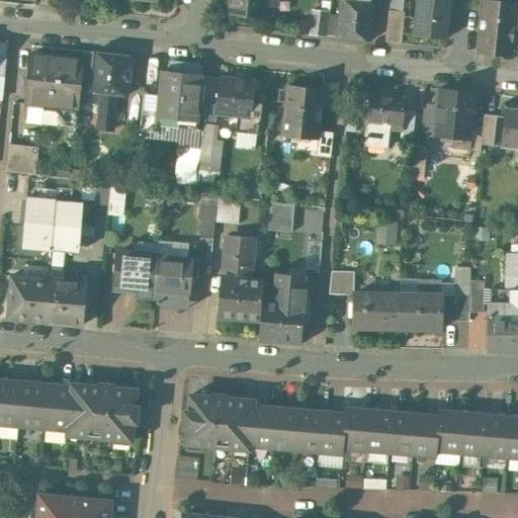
[(231,0),(230,13),(228,13),(227,15),(239,16),(239,22),(253,23),(253,17),(265,18),(265,16),(263,16),(264,0),(231,0)]
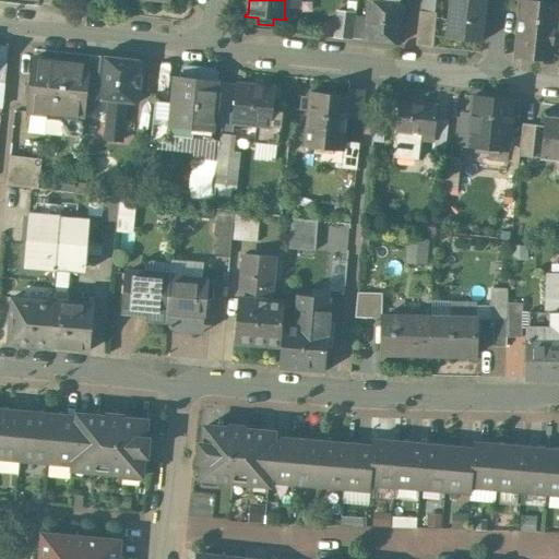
[(486,0),(450,0),(445,40),(483,44),(486,0)]
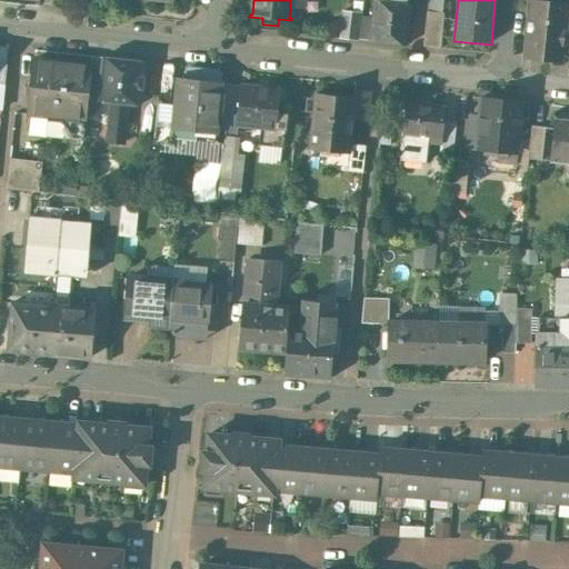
[(528,29),(563,32),(567,7),(567,5),(531,0),(528,29)]
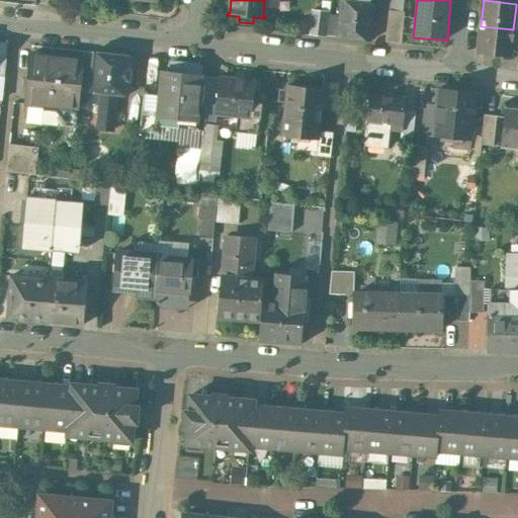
[(353,3),(341,2),(338,37),(370,41),(374,5),(369,4),(353,3)]
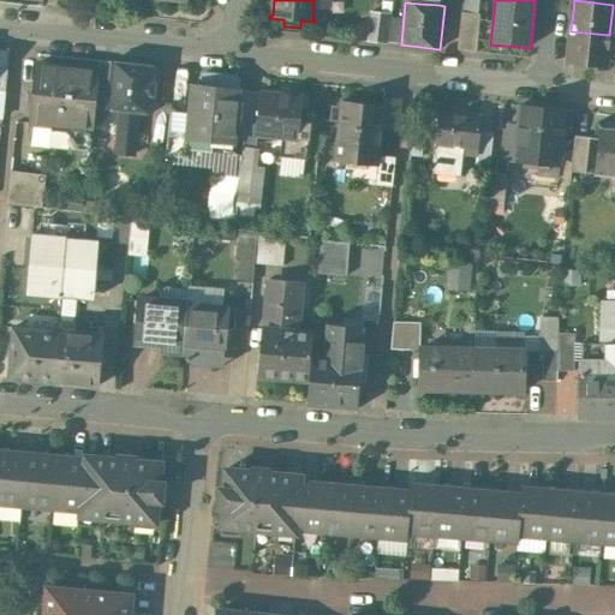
[(389,15),(372,13),(370,41),(386,43),(389,15)]
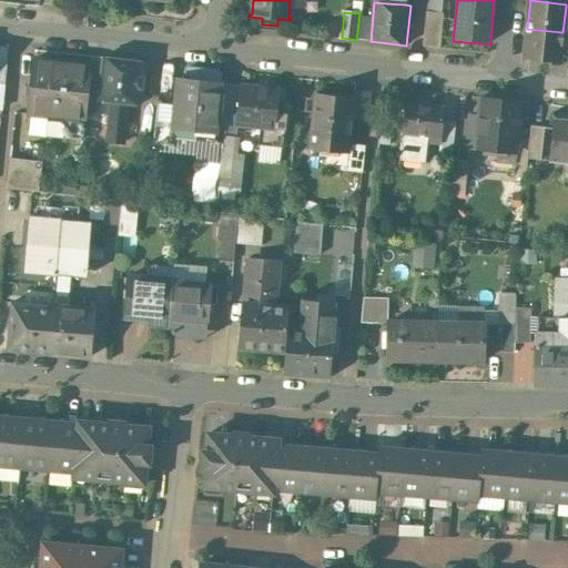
[(444,16),(427,13),(424,48),(440,49),(444,16)]
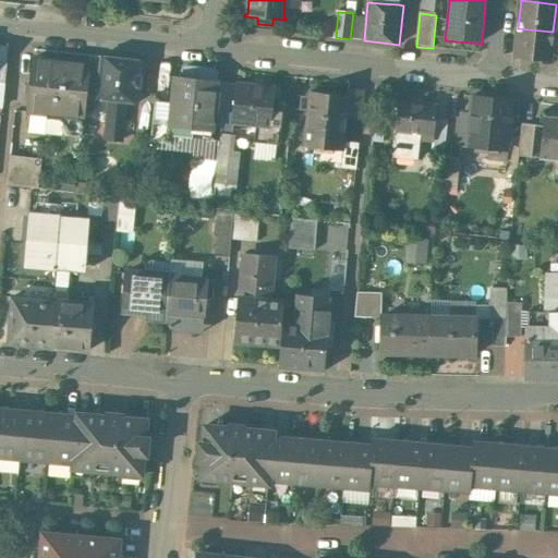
[(550,56),(553,32),(518,28),(514,57),(550,60),(550,56)]
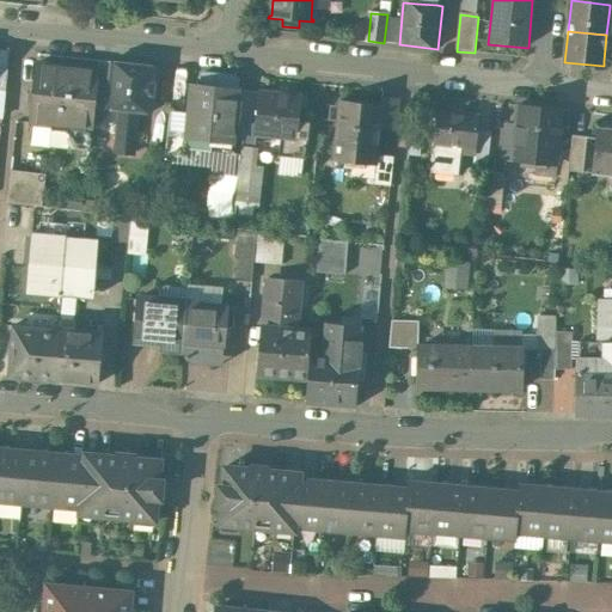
[(110,62),(98,62),(97,72),(93,109),(104,110),(110,62)]
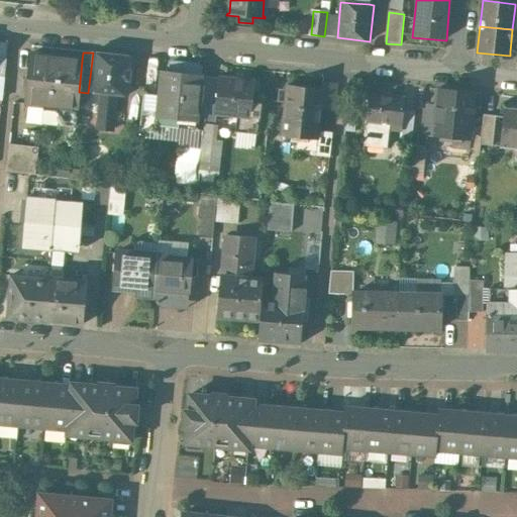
[(132,57),(93,53),(88,93),(101,94),(116,96),(127,97),(132,57)]
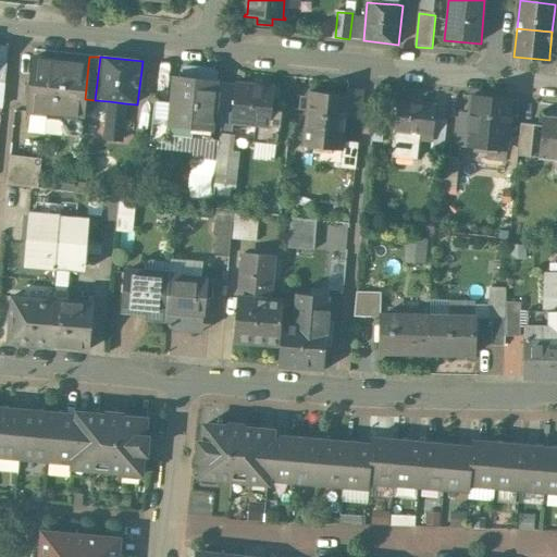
[(88,65),(34,60),(28,113),(83,119),(85,99),(88,65)]
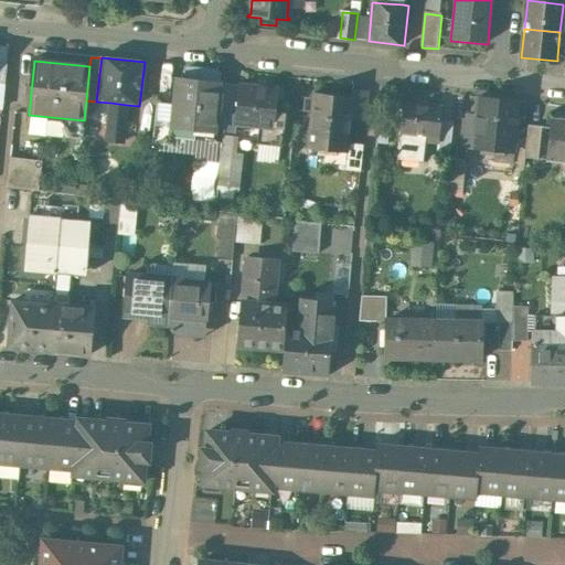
[(217,83),(183,78),(181,105),(177,105),(176,115),(198,117),(196,125),(213,127),(217,83)]
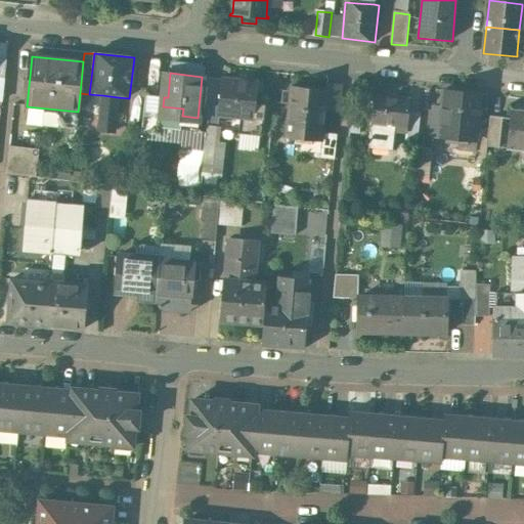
[(212,78),(202,77),(198,118),(208,119),(212,78)]
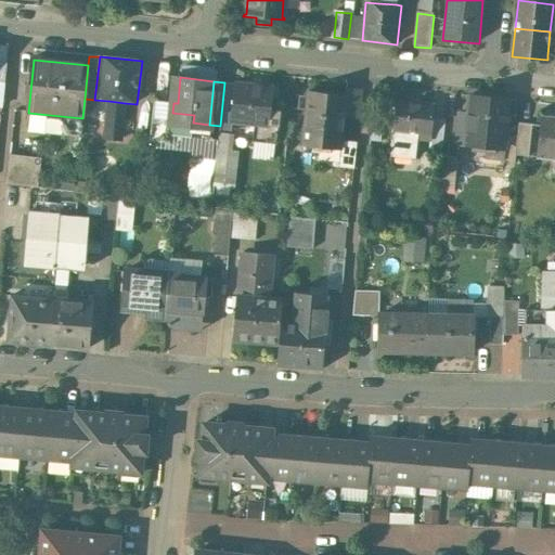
[(272,88),(236,85),(232,121),(278,126),(279,113),(269,112),(272,88)]
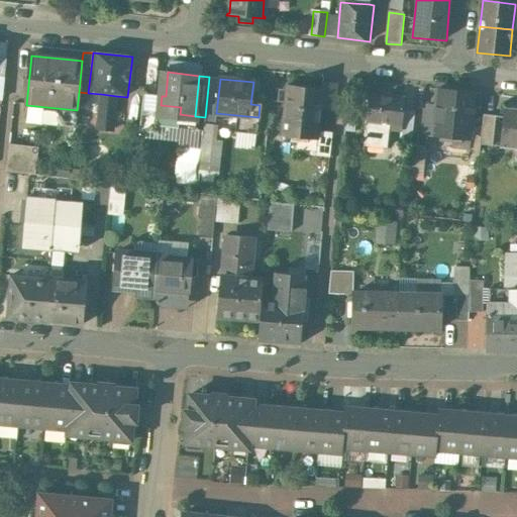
[(336,85),(320,83),(319,89),(320,89),(319,108),(334,110),(336,85)]
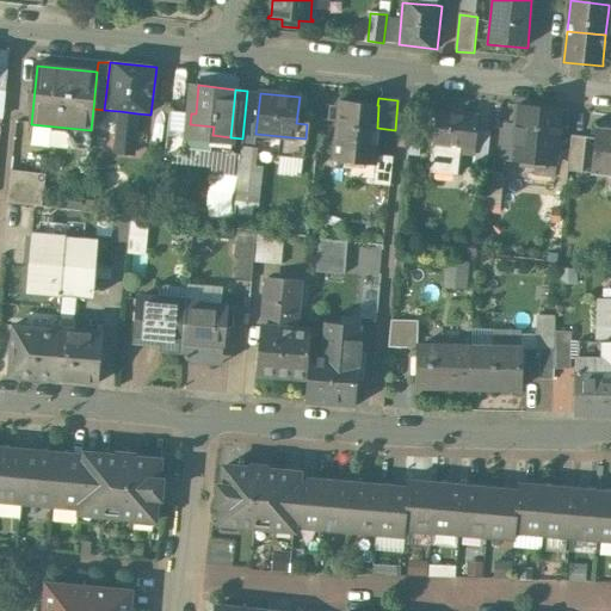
[(377,105),(337,102),(332,160),(374,164),(377,128),(378,105),(377,105)]
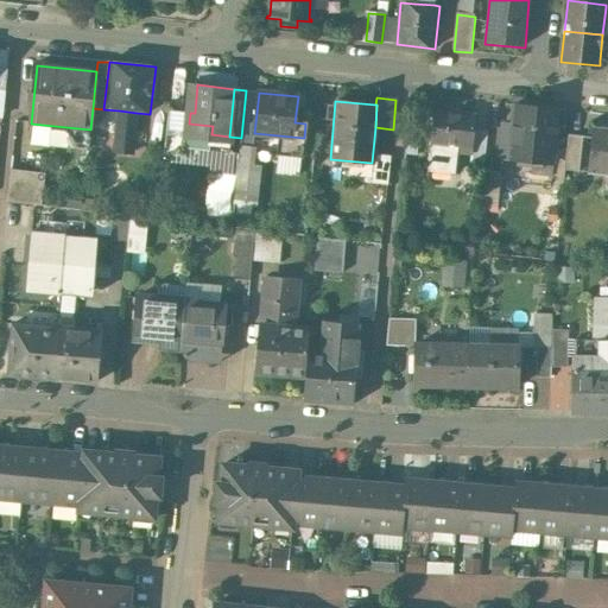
[(559,109),(514,105),(512,124),(505,124),(501,159),(555,164),(557,147),(559,109)]
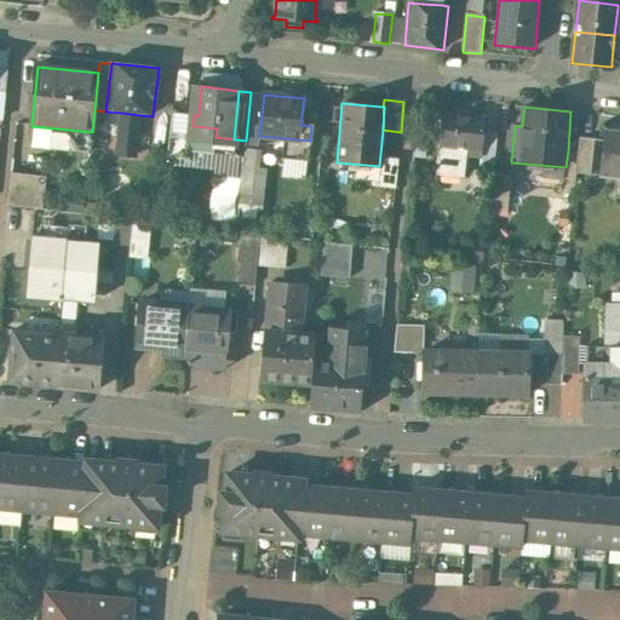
[(139,115),(121,113),(116,155),(135,158),(139,115)]
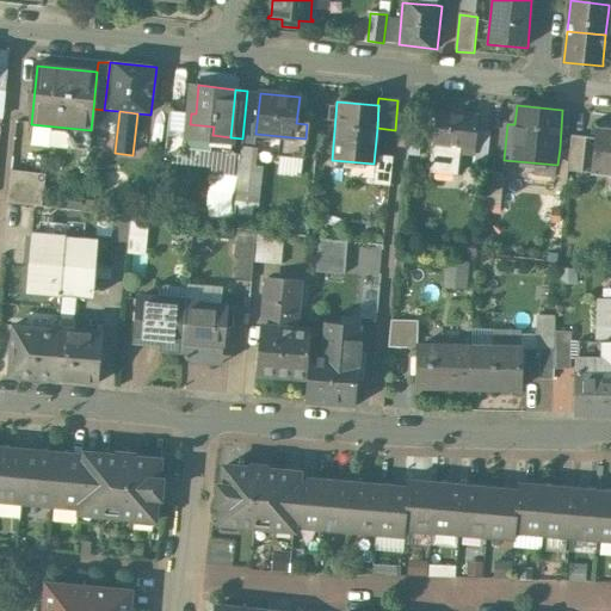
[(191,113),(170,111),(165,156),(186,158),(190,124),(191,113)]
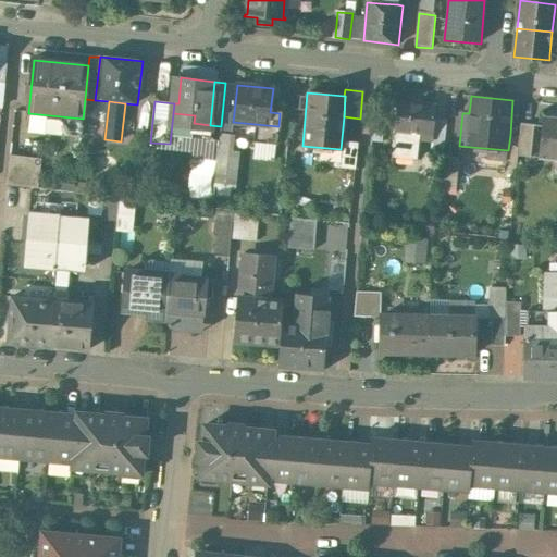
[(437,106),(398,102),(396,132),(419,134),(418,140),(434,141),(437,106)]
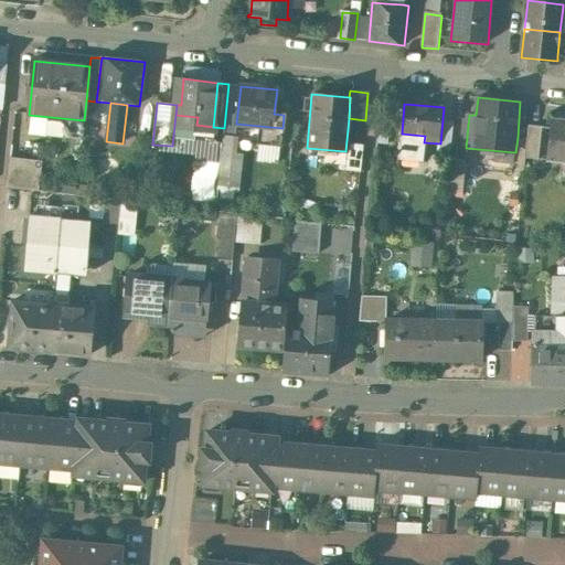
[(564,119),(553,119),(548,160),(564,162),(564,119)]
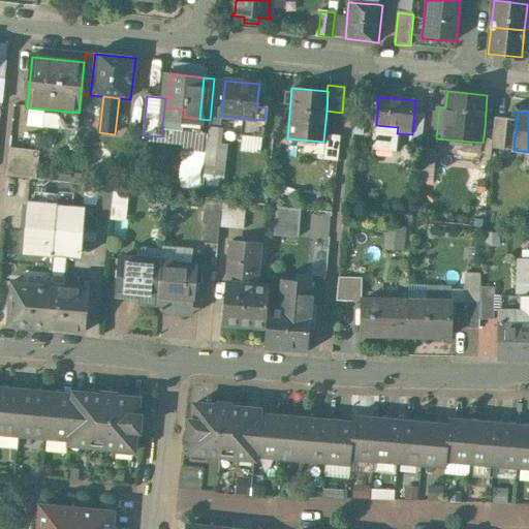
[(508,119),(496,117),(495,129),(493,148),(505,149),(508,119)]
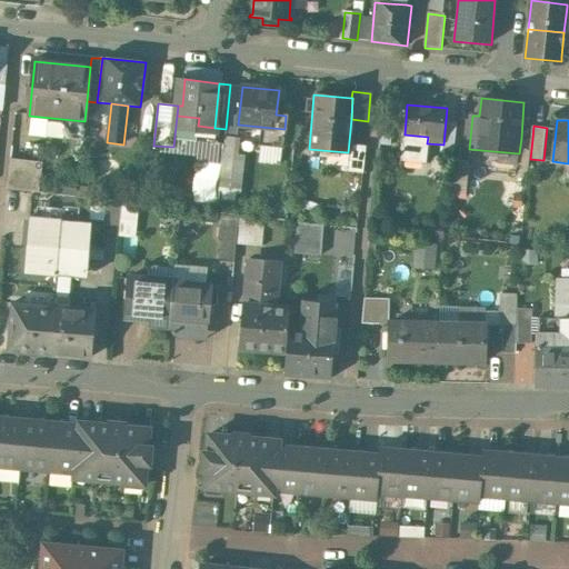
[(532,139),(521,138),(519,153),(518,166),(529,167),(530,159),(532,139)]
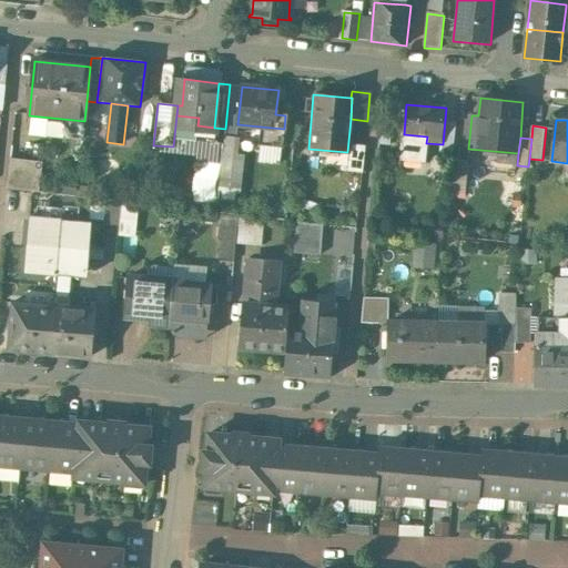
[(364,168),(367,144),(353,142),(350,165),(364,168)]
